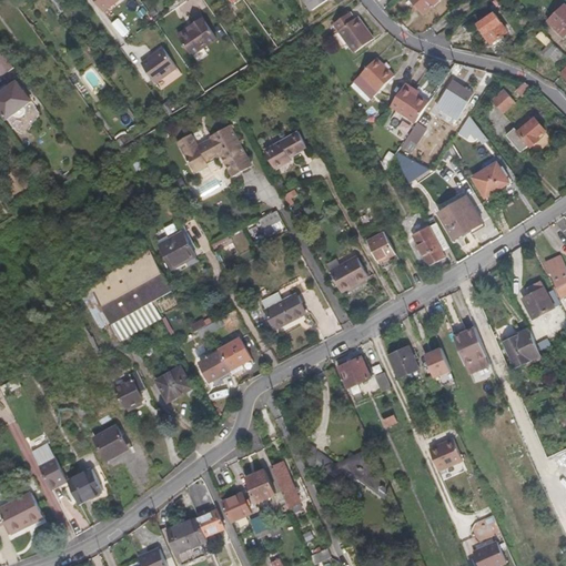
[(302,0),(309,9),(322,0),(302,0)]
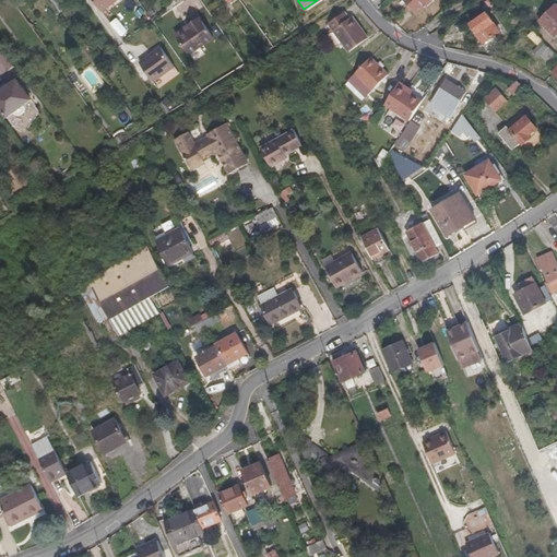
[(412,0),(419,9),(429,0),(412,0)]
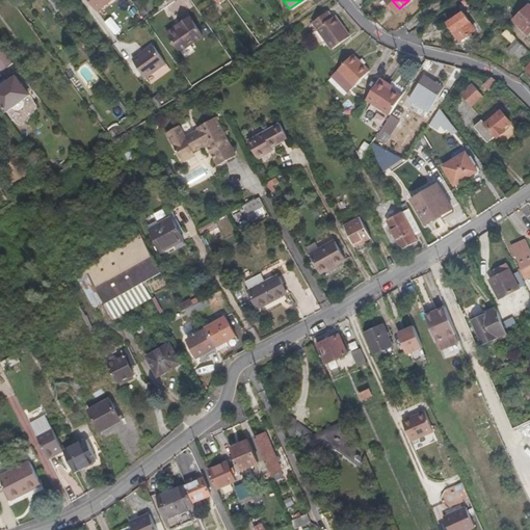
[(529,24),(529,5),(526,1),(509,17),(523,31),(529,24)]
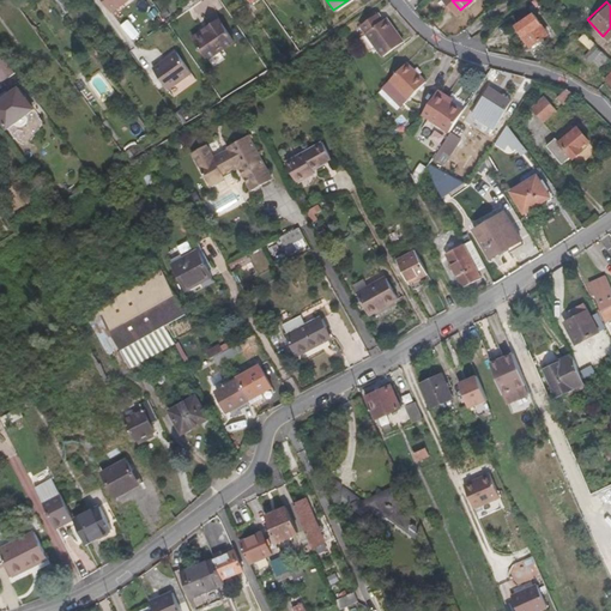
[(516,23),(532,43),(546,32),(531,12),(516,23)]
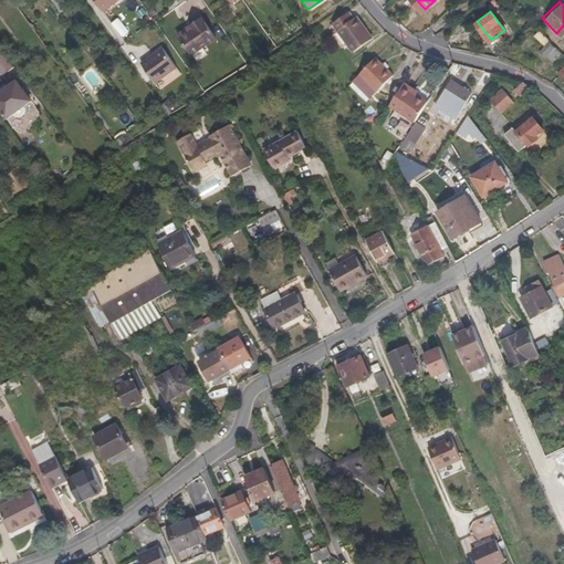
[(358,27),(355,29),(348,20),(345,13),(329,24),(347,53),(367,40),(358,27)]
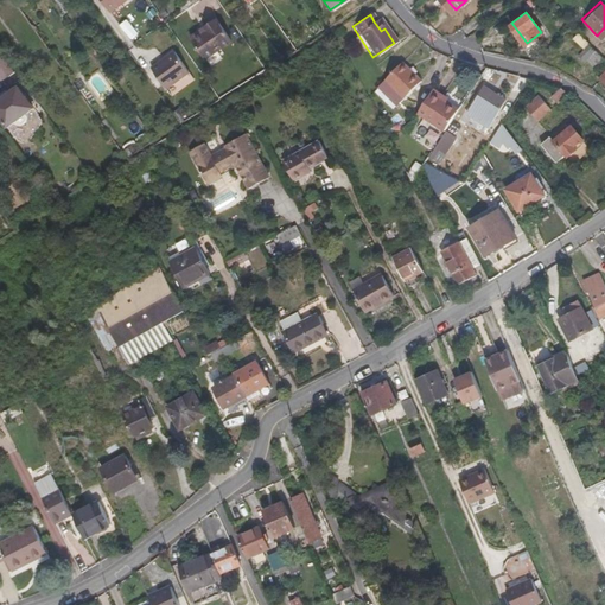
[(201,27),(203,31),(216,21),(214,18),(201,27)]
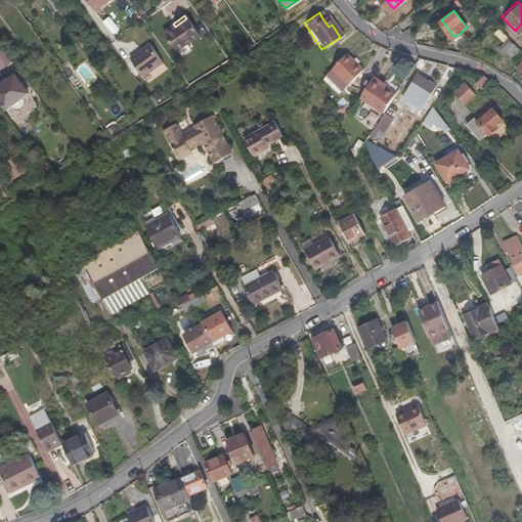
[(325,15),(322,18),(329,27),(332,25),(325,15)]
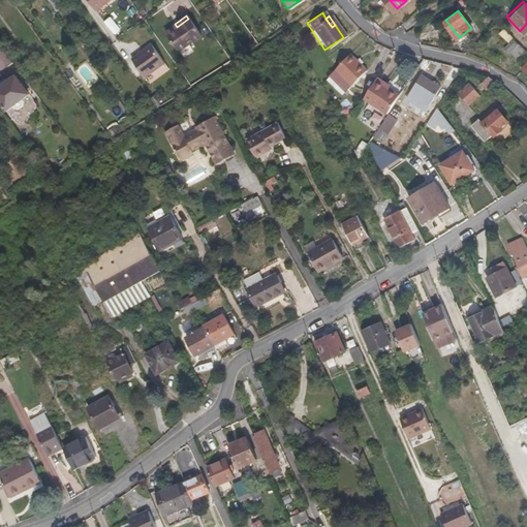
[(164,31),(178,50),(199,34),(188,19),(177,27),(175,24),(164,31)]
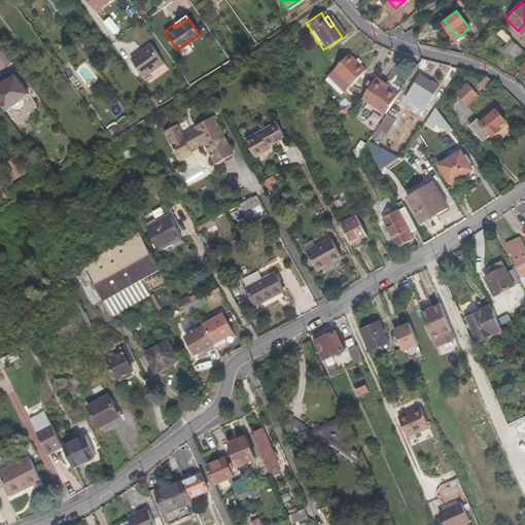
[(500,28),(495,33),(505,42),(510,37),(500,28)]
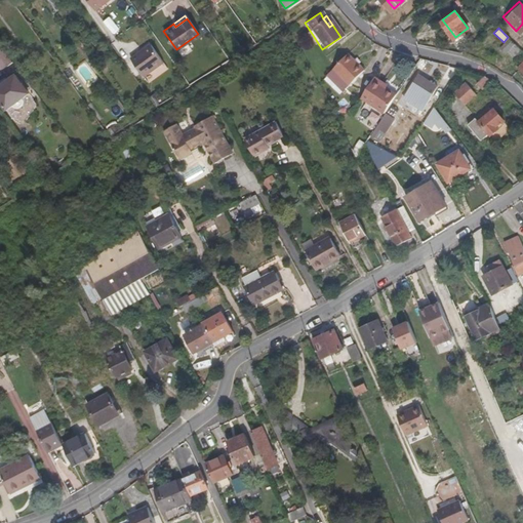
[(508,51),(513,56),(521,48),(511,38),(498,50),(504,55),(508,51)]
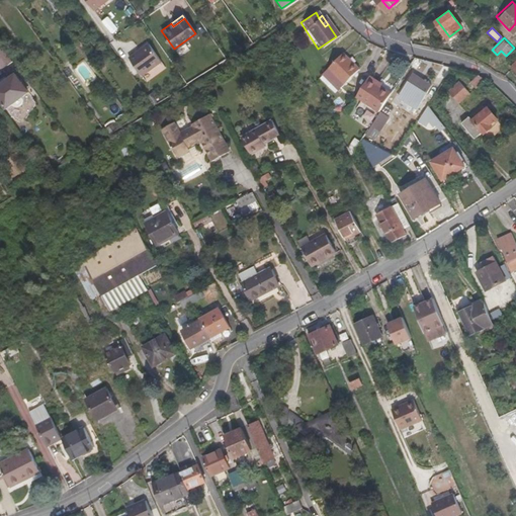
[(159,58),(147,39),(126,54),(140,71),(159,58)]
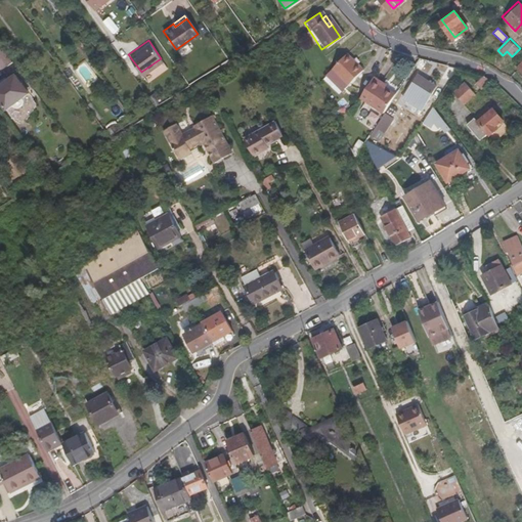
[(10,61),(0,48),(0,58),(5,66),(10,61)]
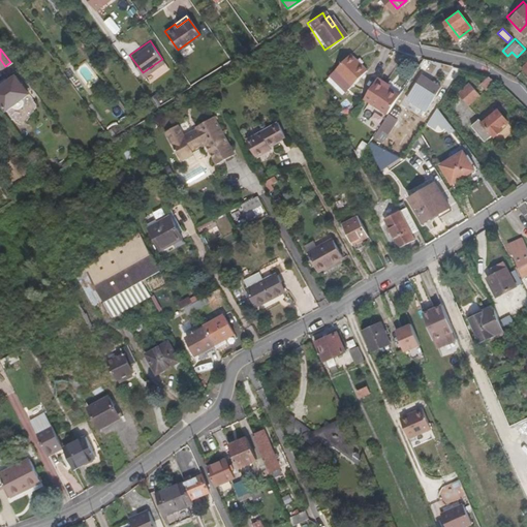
[(349,85),(368,67),(351,51),(333,68),(349,85)]
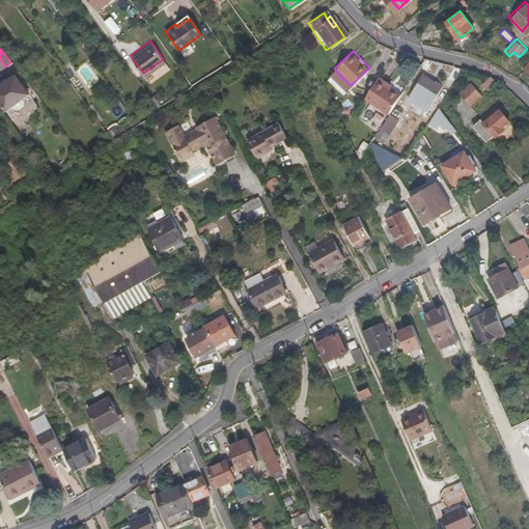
[(528,77),(528,57),(520,70),(528,77)]
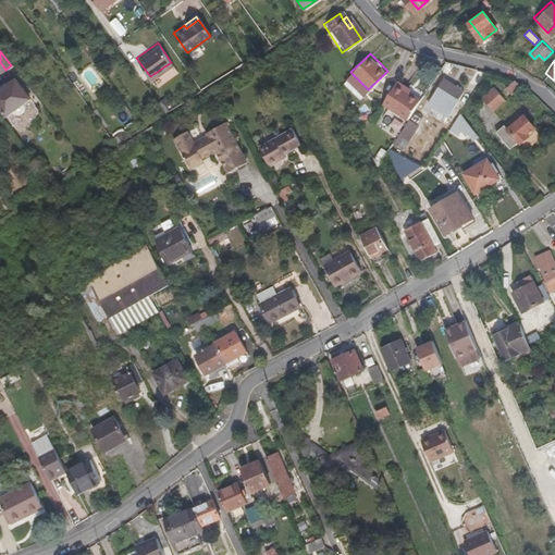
[(28,100),(14,79),(0,90),(0,109),(5,116),(12,112),(13,113),(15,114),(17,114),(20,113),(22,112),(23,110),(23,108),(23,105),(22,105),(28,100)]
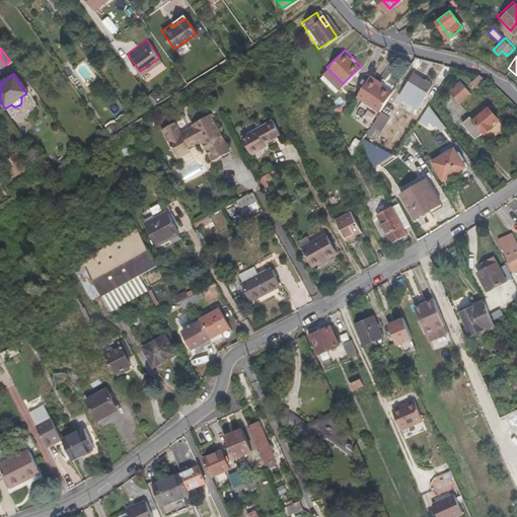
[(485,79),(477,74),(469,81),(475,87),(485,79)]
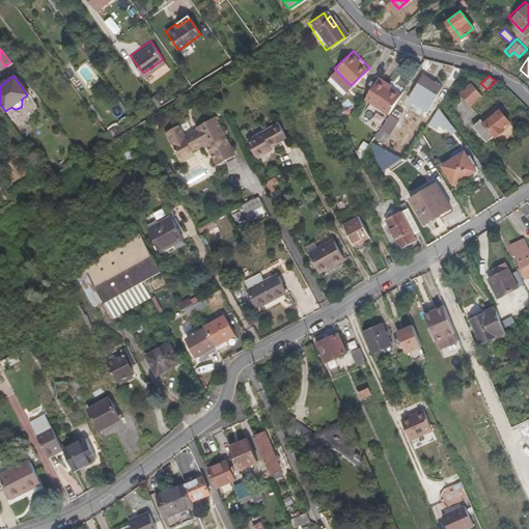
[(377,78),(362,99),(386,115),(393,104),(398,96),(385,86),(386,84),(377,78)]
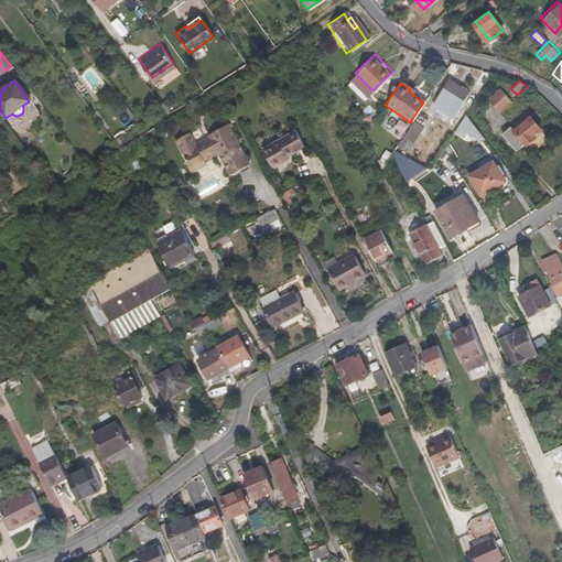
[(431,107),(451,120),(462,101),(442,89),(431,107)]
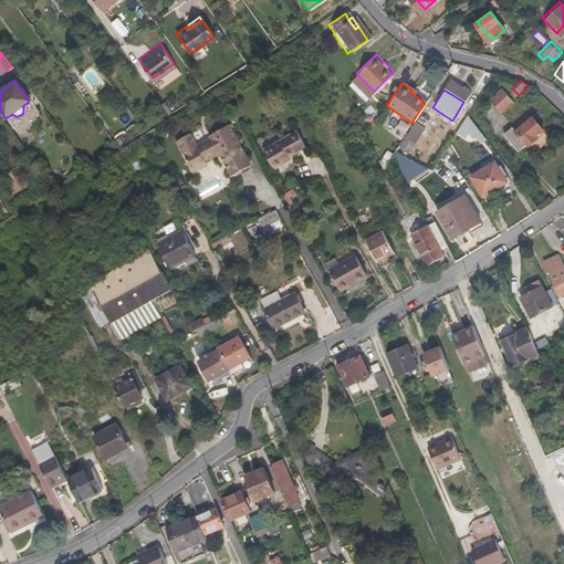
[(495,104),(503,97),(498,92),(489,98),(494,105),(495,104)]
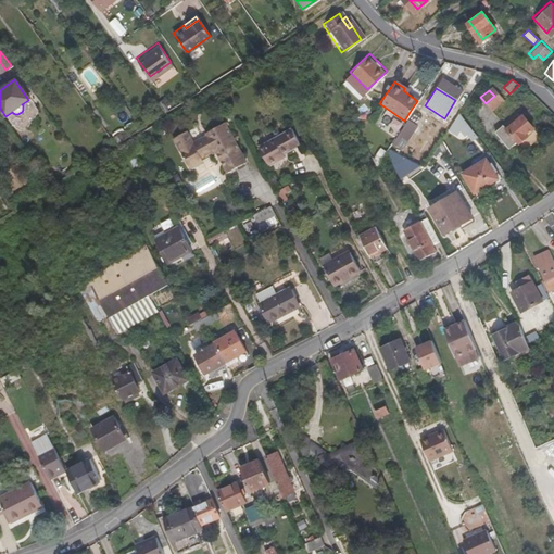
[(498,111),(494,108),(503,99),(498,92),(494,96),(487,102),(495,113),(498,111)]
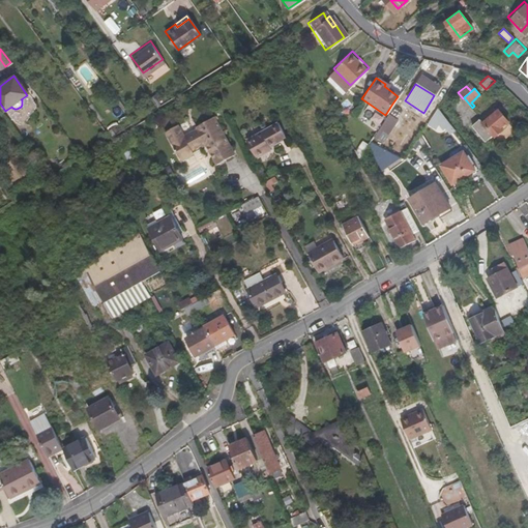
[(393,105),(384,118),(389,122),(399,108),(393,105)]
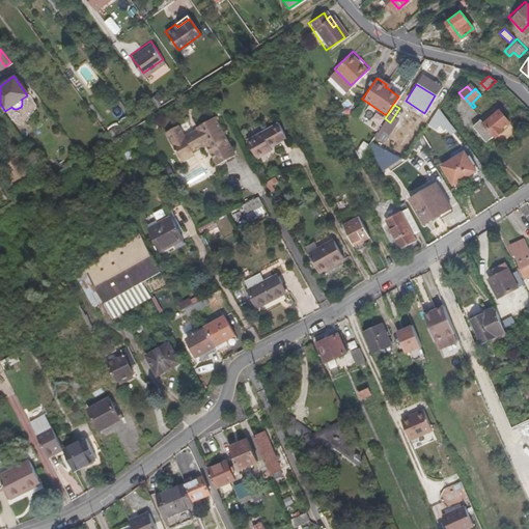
[(501,111),(499,113),(496,109),(484,118),(477,109),(467,117),(488,141),(496,135),(497,137),(505,129),(504,128),(510,121),(501,111)]
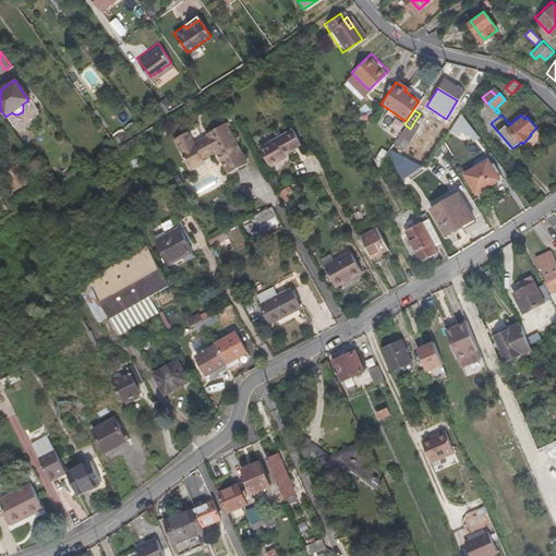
[(462,129),(468,124),(461,116),(455,120),(462,129)]
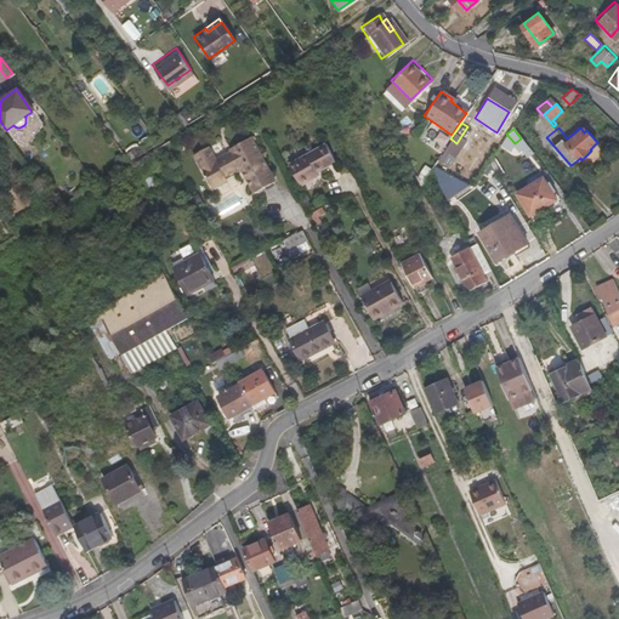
[(222,176),(238,166),(250,191),(271,180),(248,136),(227,147),(228,151),(210,160),(203,148),(192,154),(198,166),(209,186),(223,179),(222,176)]
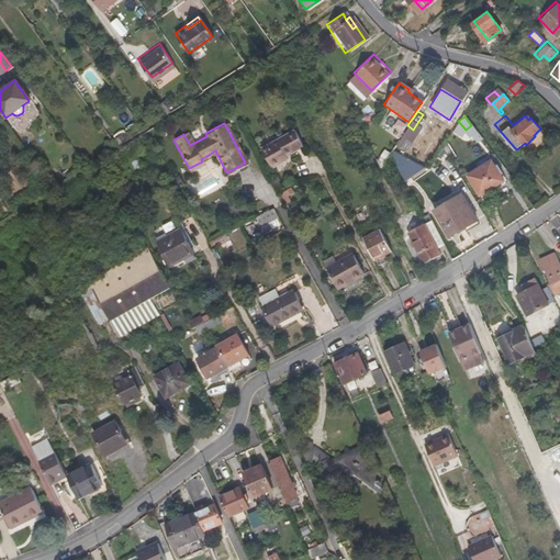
[(259,148),(269,167),(282,159),(281,156),(301,145),(291,130),(259,148)]
